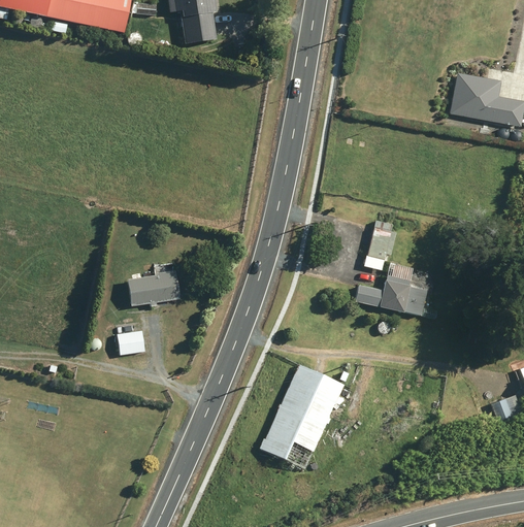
[(4,0),(1,19),(12,21),(14,10),(130,34),(137,0),(4,0)]
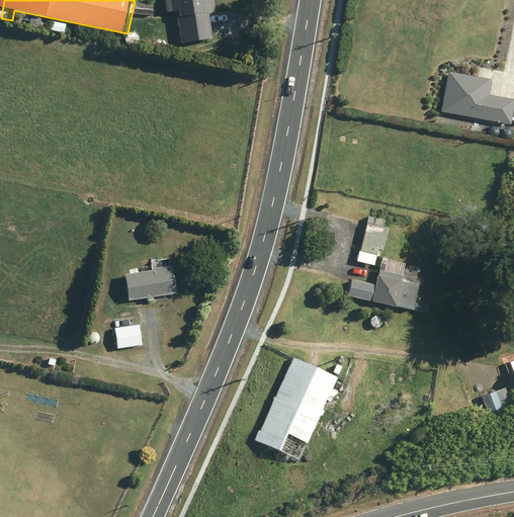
[(174,0),(174,1),(171,1),(172,10),(184,8),(185,12),(183,12),(187,44),(218,39),(213,13),(219,13),(216,0),(174,0)]
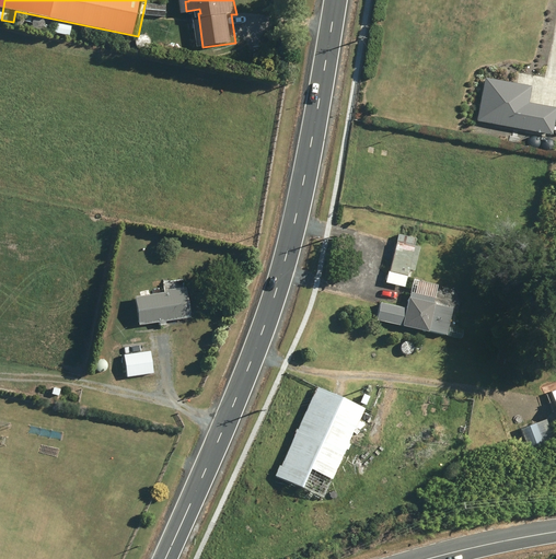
[(157,15),(157,19),(161,19),(162,15),(171,15),(171,6),(151,4),(151,6),(147,6),(146,14),(157,15)]
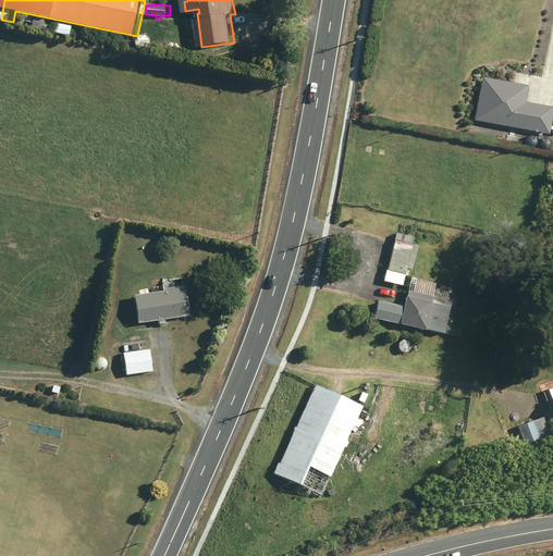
[(62,23),(60,34),(75,36),(77,26),(62,23)]
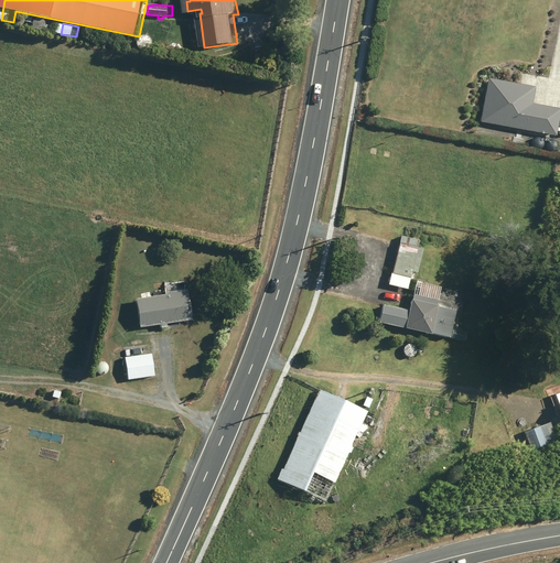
[(377,106),(375,116),(521,144),(524,133),(521,132),(536,56),(415,34),(413,40),(395,36),(381,107),(377,106)]
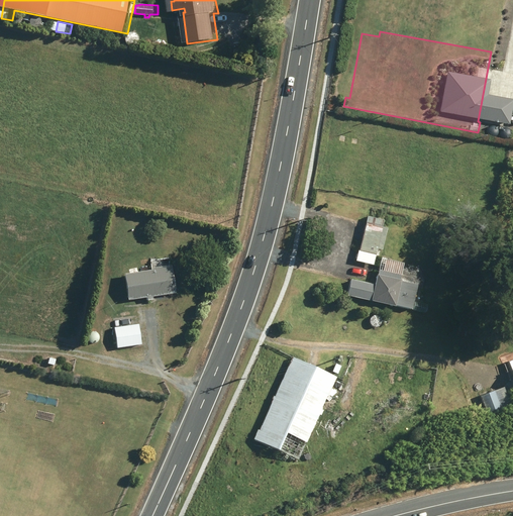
[(512,41),(496,39),(481,129),(512,134),(512,41)]
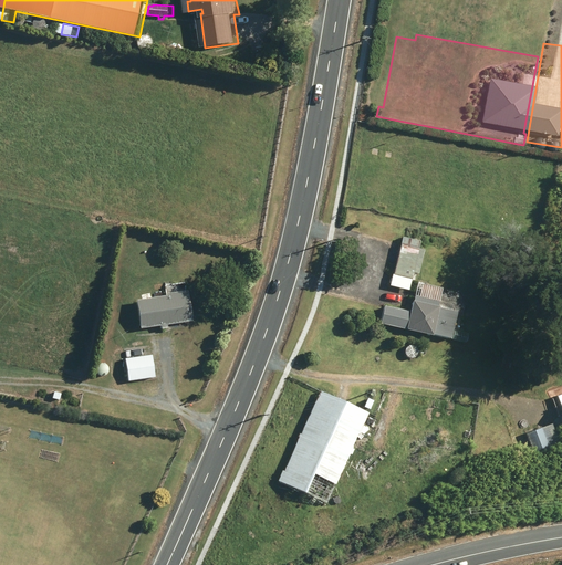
[(403,237),(391,286),(409,291),(422,241),(403,237)]
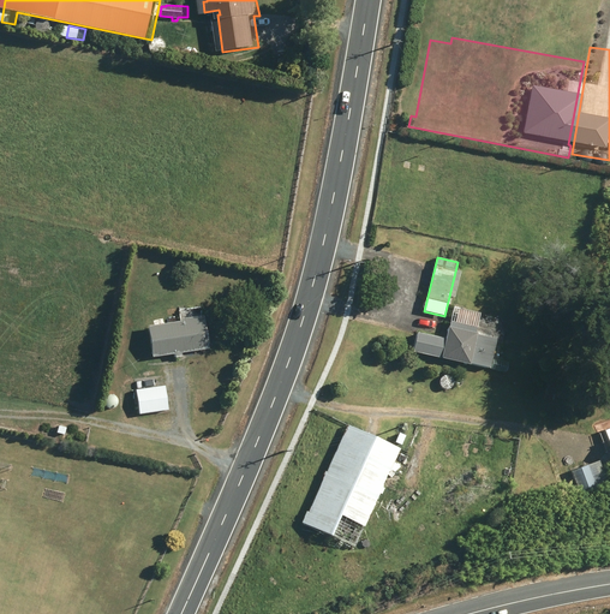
[(480,272),(467,266),(462,275),(477,280),(480,272)]
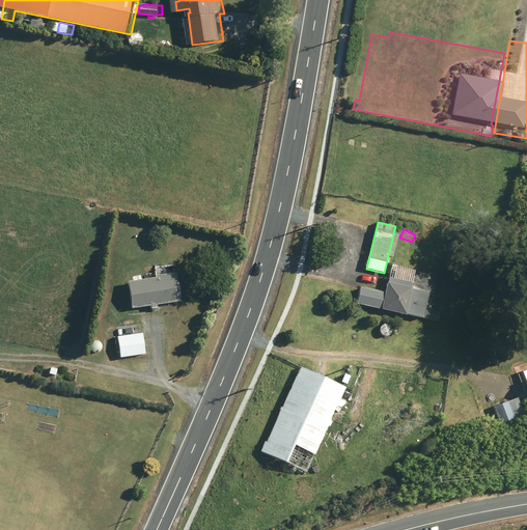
[(182,271),(162,274),(163,275),(135,280),(139,307),(154,304),(155,307),(163,306),(163,303),(186,299),(182,271)]
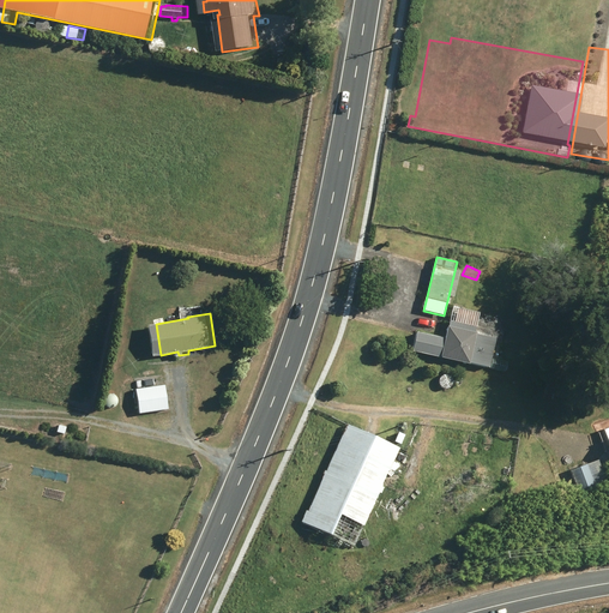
[(416,332),(412,352),(489,368),(495,340),(474,335),(476,328),(448,322),(445,340),(416,332)]
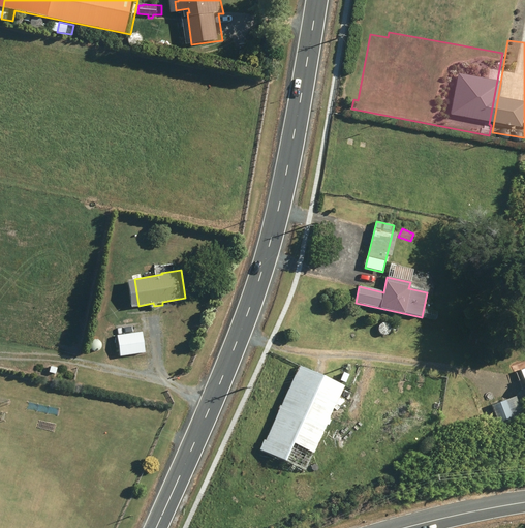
[(147,331),(122,335),(124,354),(150,351),(147,331)]
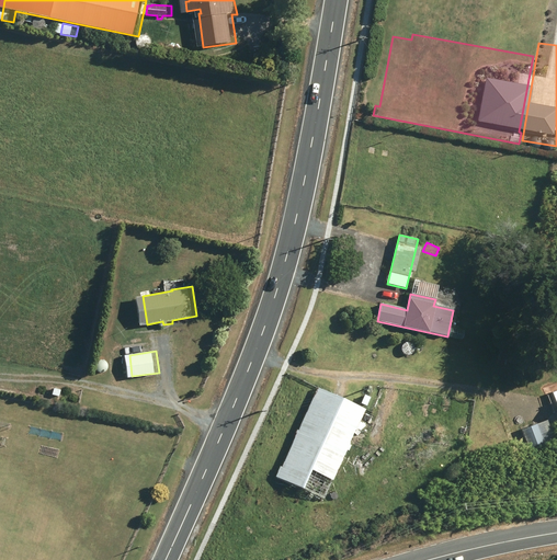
[(318,386),(276,476),(325,498),(366,409),(318,386)]
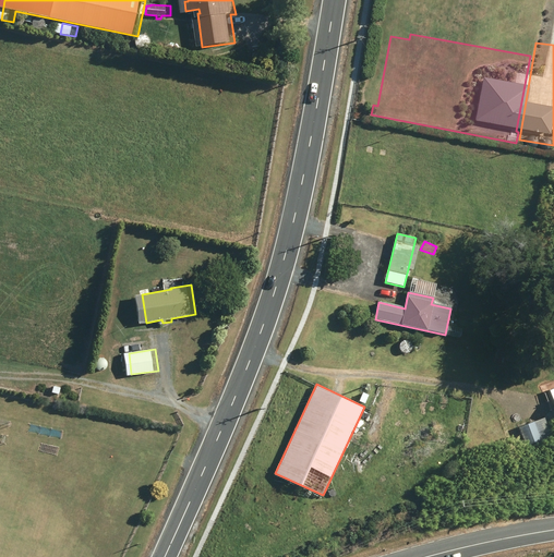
[(553,387),(544,391),(552,410),(553,409),(553,387)]
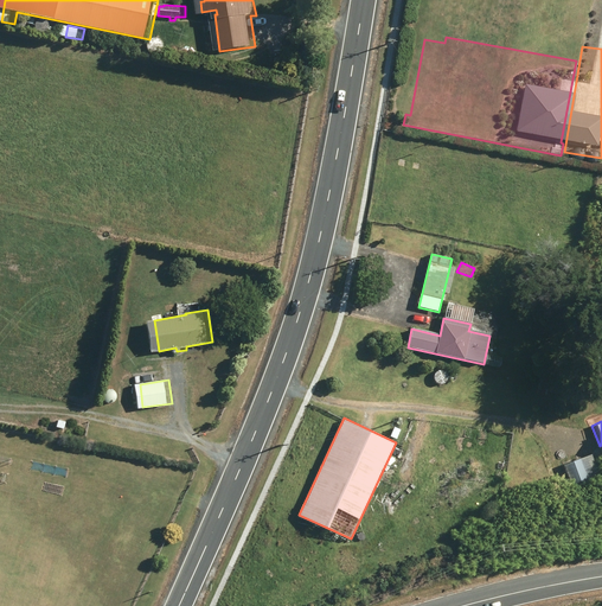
[(394,426),(390,434),(397,437),(401,428),(394,426)]
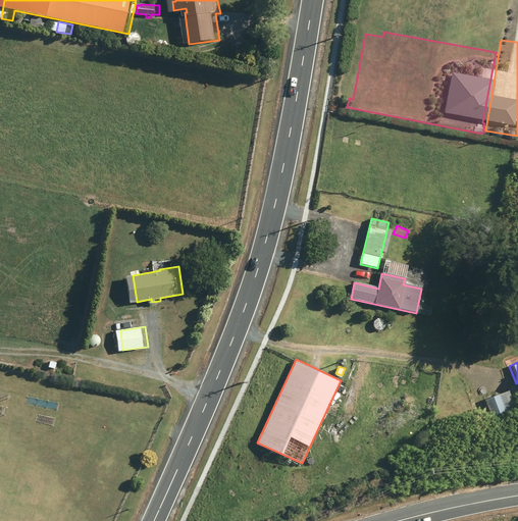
[(508,388),(485,398),(493,417),(516,408),(508,388)]
